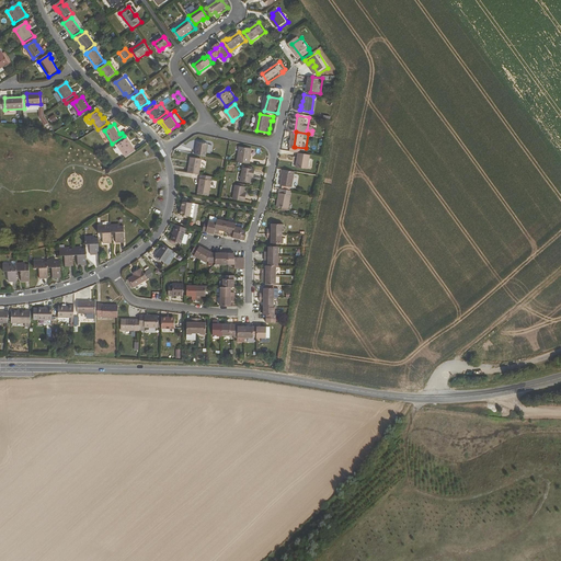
[(127,157),(136,150),(128,138),(118,145),(127,157)]
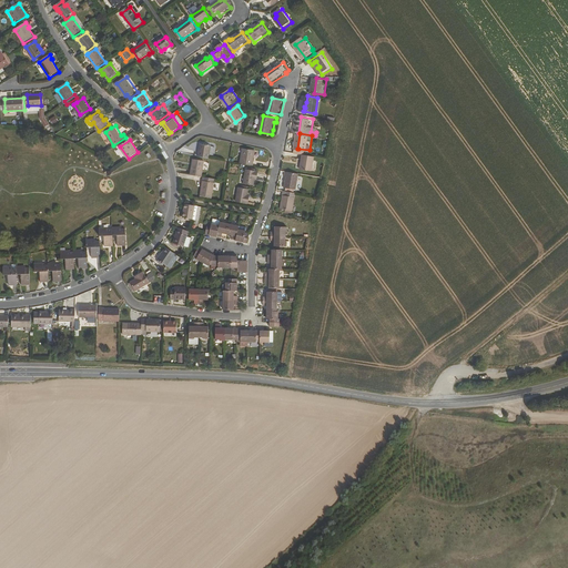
[(198,155),(208,158),(209,153),(213,154),(214,146),(199,143),(198,155)]
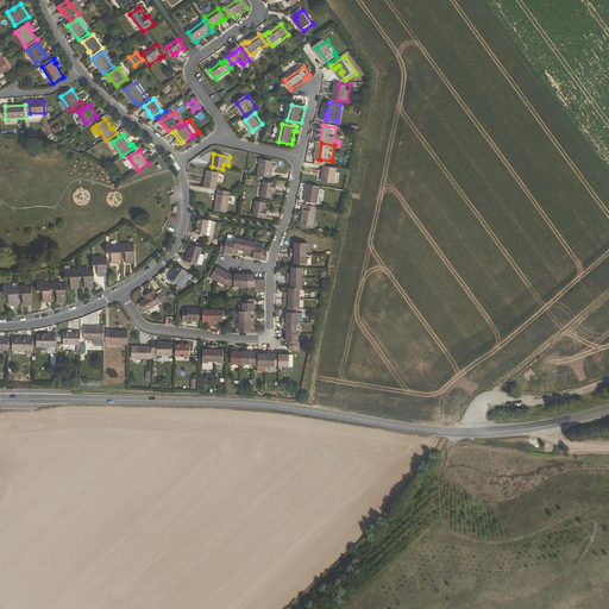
[(261,175),(274,177),(276,161),(263,159),(261,175)]
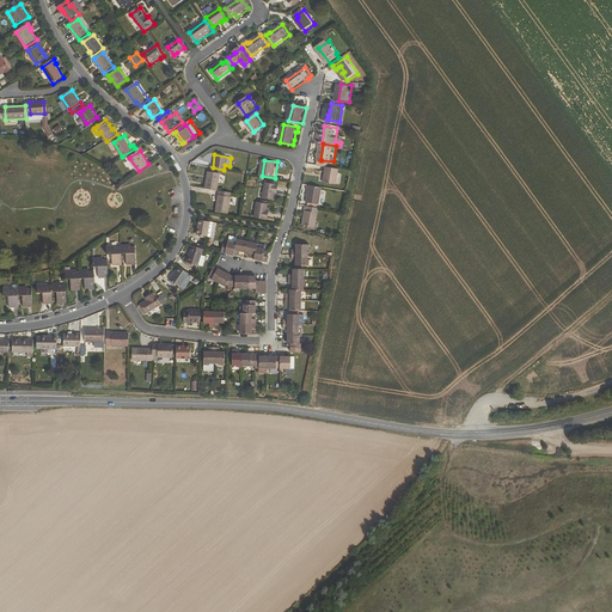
[(330,166),(328,182),(341,183),(343,167),(332,166),(330,166)]
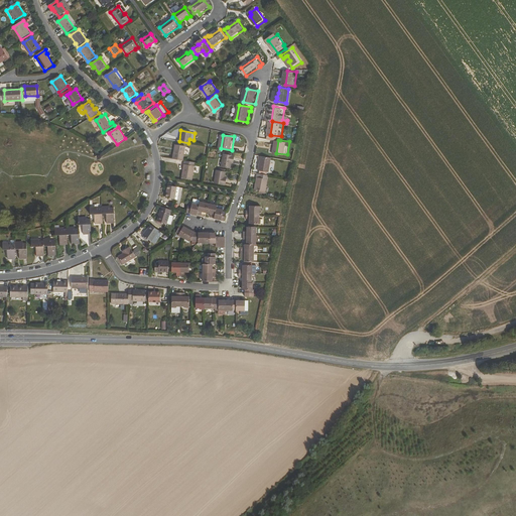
[(174,158),(184,160),(187,146),(176,144),(174,158)]
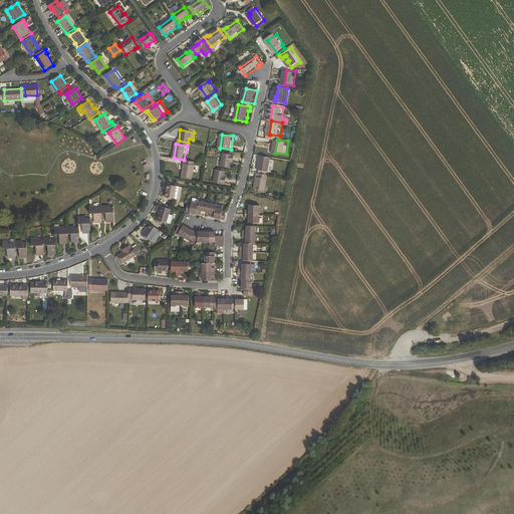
[(233,162),(235,162),(236,155),(225,153),(223,166),(232,167),(233,162)]
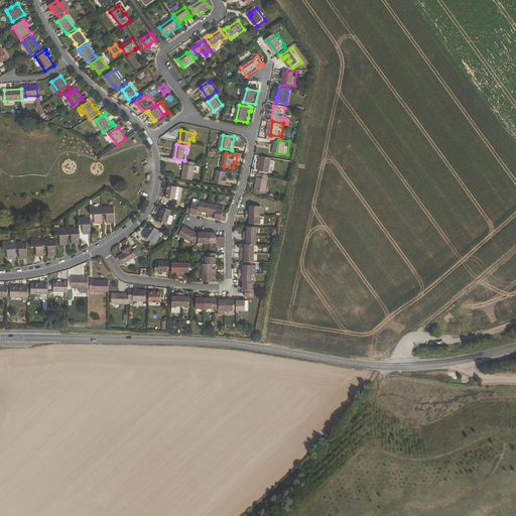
[(271,170),(272,171),(275,157),(262,155),(262,158),(263,159),(261,169),(263,169),(271,170)]
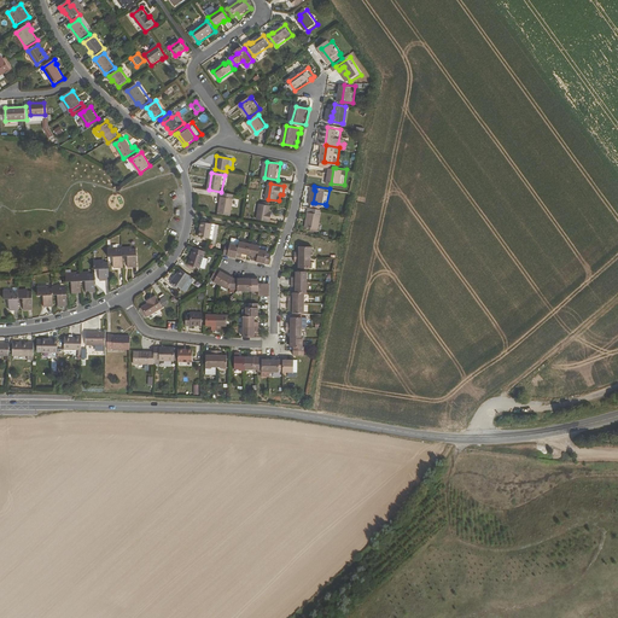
[(226,197),(223,196),(220,213),(233,215),(237,194),(226,193),(226,197)]
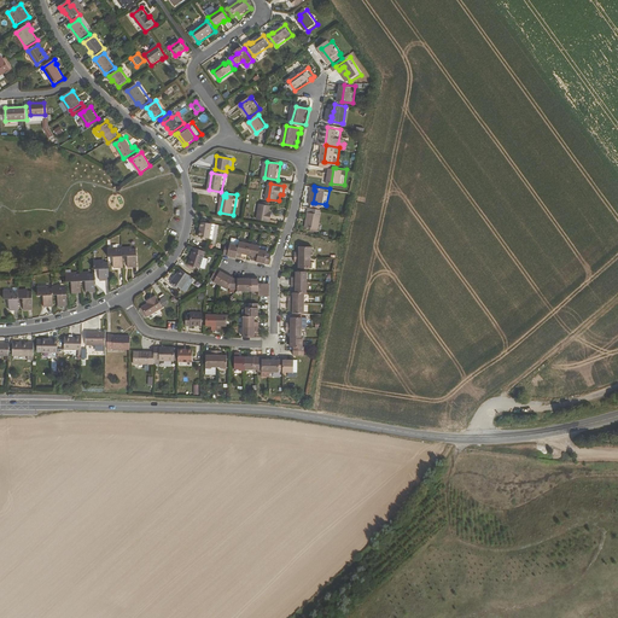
[(261,217),(273,220),(274,211),(272,210),(273,204),(263,202),(261,217)]
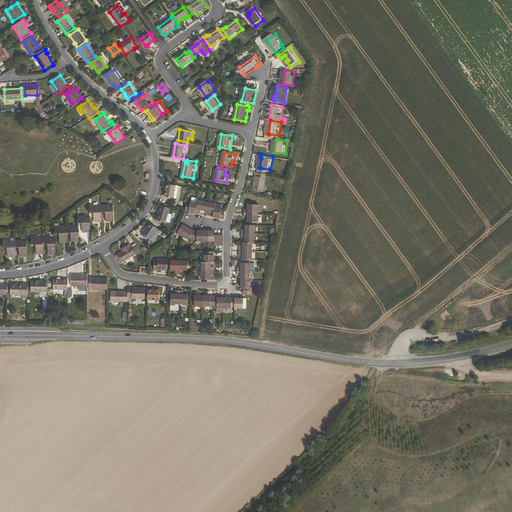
[(257,187),(263,188),(268,189),(271,173),(260,171),(257,187)]
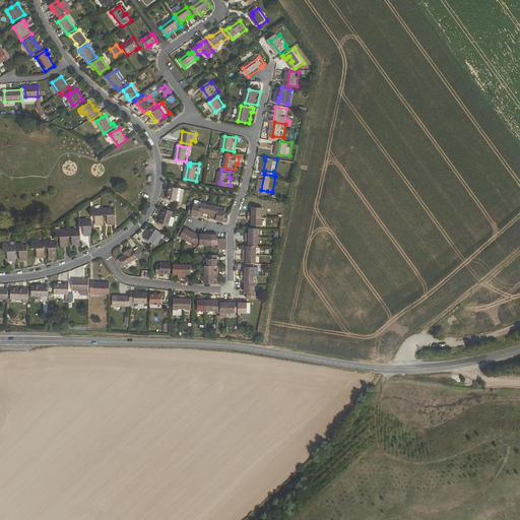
[(175,199),(178,199),(180,187),(171,186),(169,198),(175,199)]
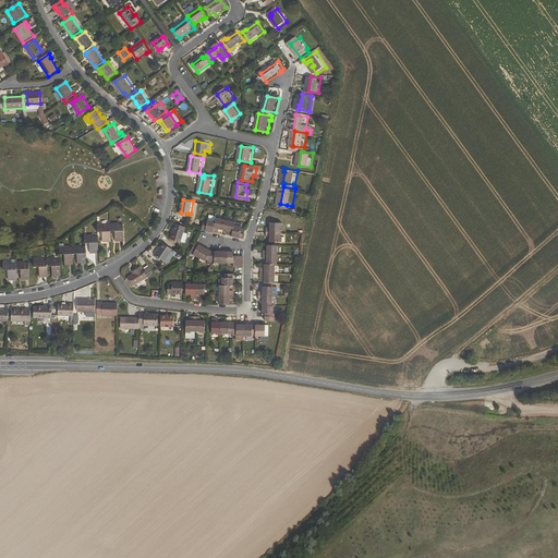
[(218,216),(217,220),(216,230),(219,231),(220,228),(226,229),(228,218),(218,216)]
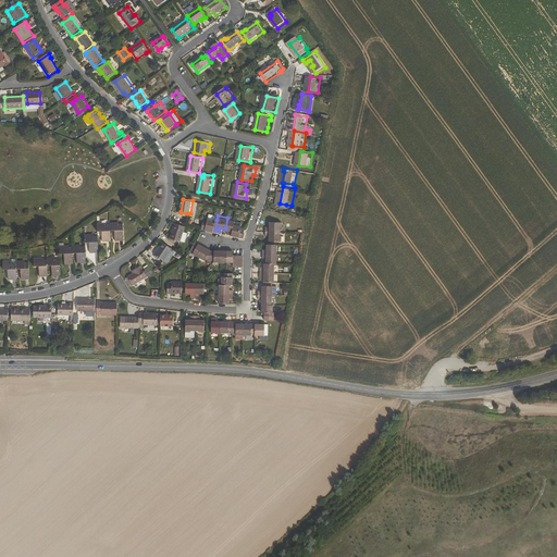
[(215,230),(217,220),(209,218),(209,220),(206,219),(203,229),(214,231),(215,230)]
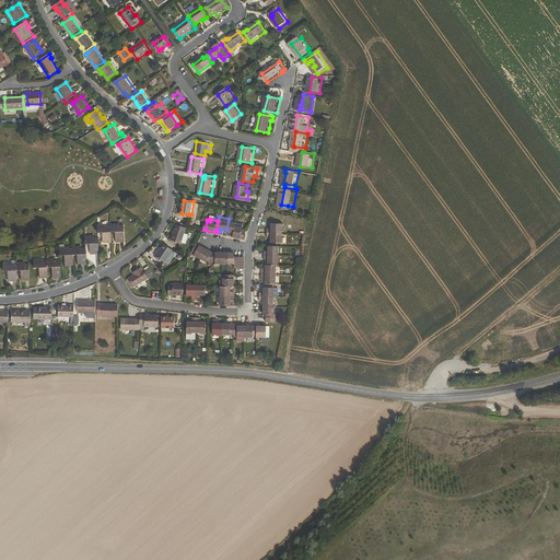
[(226,230),(232,231),(231,234),(235,235),(237,224),(238,221),(229,219),(226,230)]
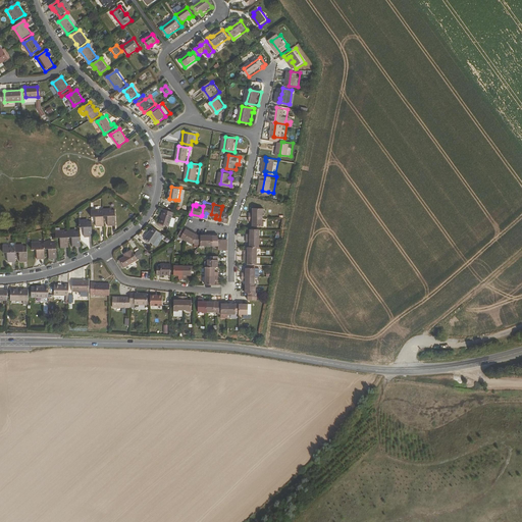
[(104,208),(101,208),(101,206),(97,207),(97,209),(92,209),(93,214),(97,214),(98,224),(105,223),(105,214),(104,208)]
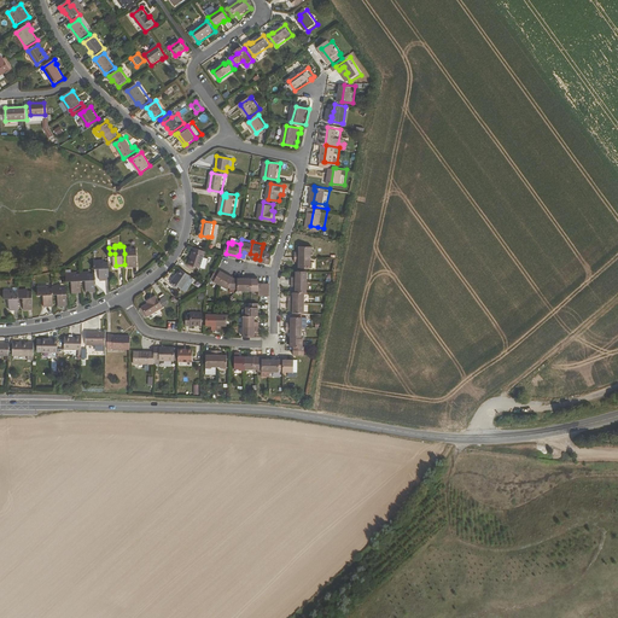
[(124,254),(129,252),(130,264),(139,264),(138,246),(134,246),(134,244),(129,244),(129,246),(123,246),(124,254)]
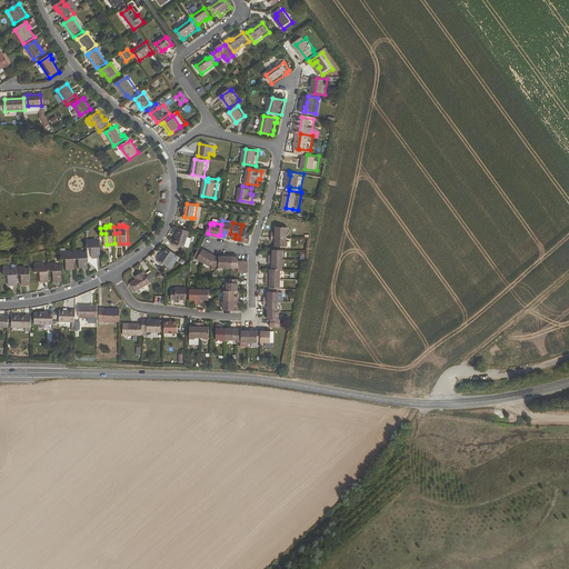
[(290,231),(291,231),(291,226),(279,226),(279,231),(275,231),(275,235),(290,236),(290,231)]
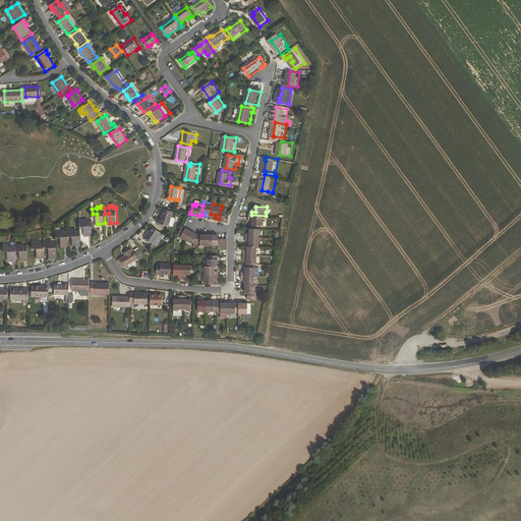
[(219,219),(229,221),(231,213),(228,212),(228,211),(221,209),(219,219)]
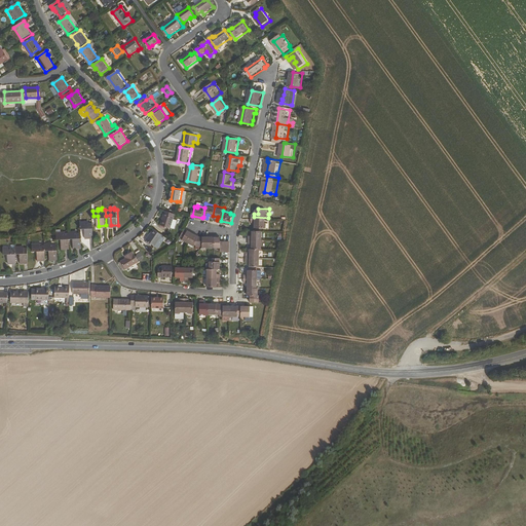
[(161,226),(171,229),(172,228),(174,220),(176,215),(165,212),(161,226)]
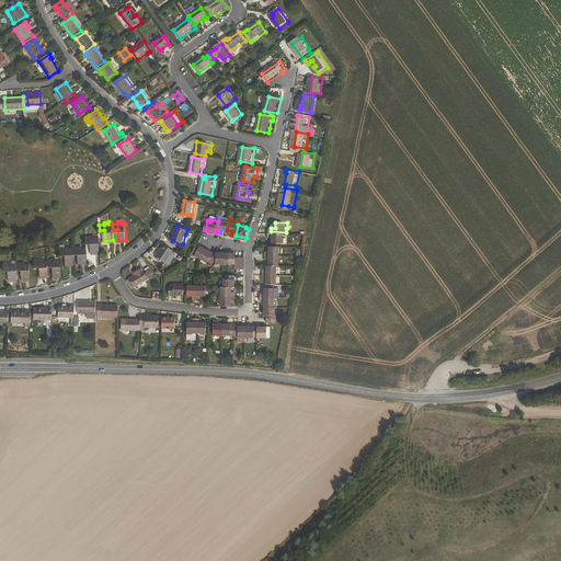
[(271,236),(275,236),(275,241),(287,241),(287,236),(286,236),(286,232),(271,231),(271,236)]
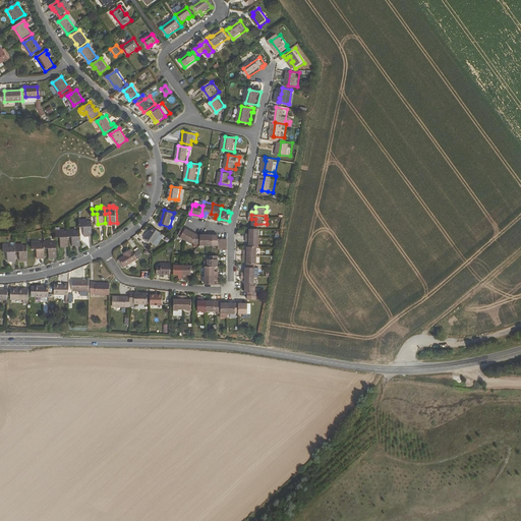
[(80,220),(80,225),(85,224),(85,234),(94,234),(93,219),(90,219),(90,217),(84,218),(84,220),(80,220)]
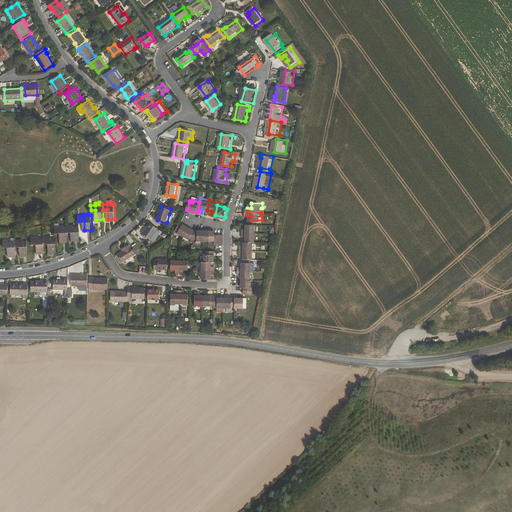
[(144,233),(152,238),(159,228),(151,222),(148,226),(144,233)]
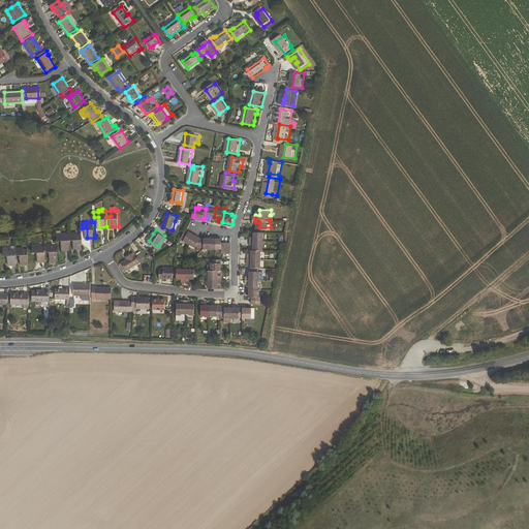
[(187,229),(183,237),(185,239),(185,240),(190,243),(195,234),(187,229)]
